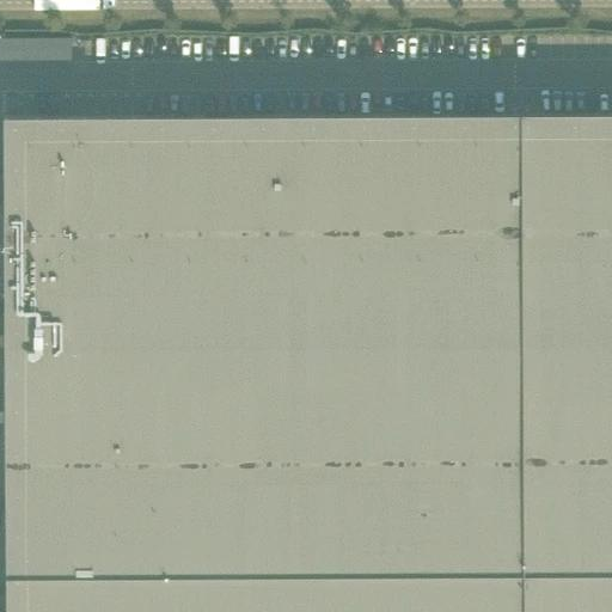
[(0,61),(72,59),(72,36),(0,38),(0,61)]
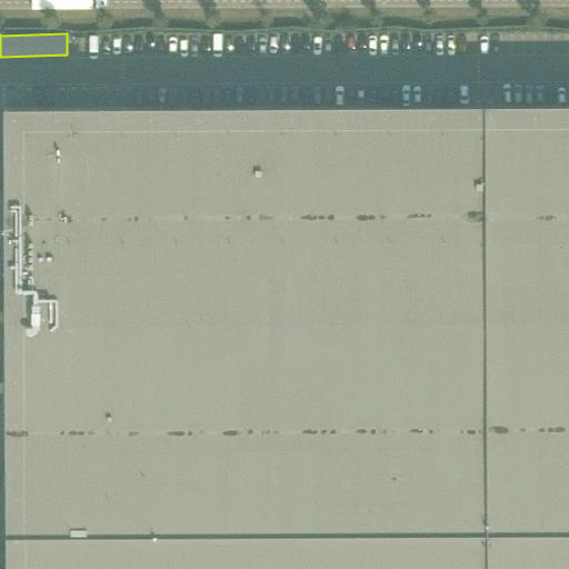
[(568,109),(487,110),(489,538),(568,538),(568,109)]
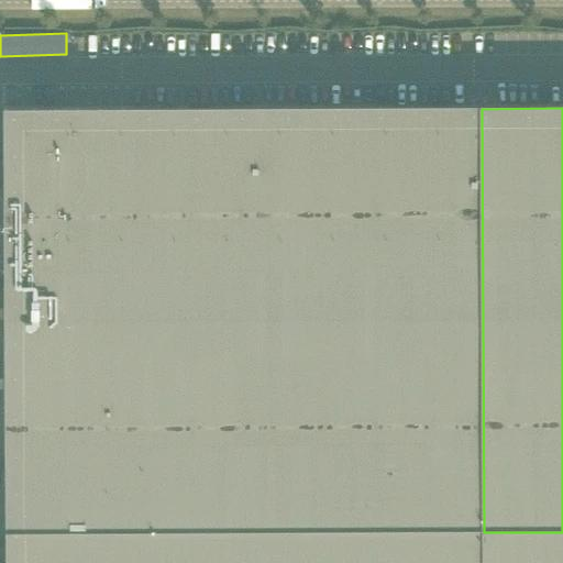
[(8,536),(484,532),(482,109),(6,112),(7,191),(0,190),(0,271),(7,271),(8,536)]
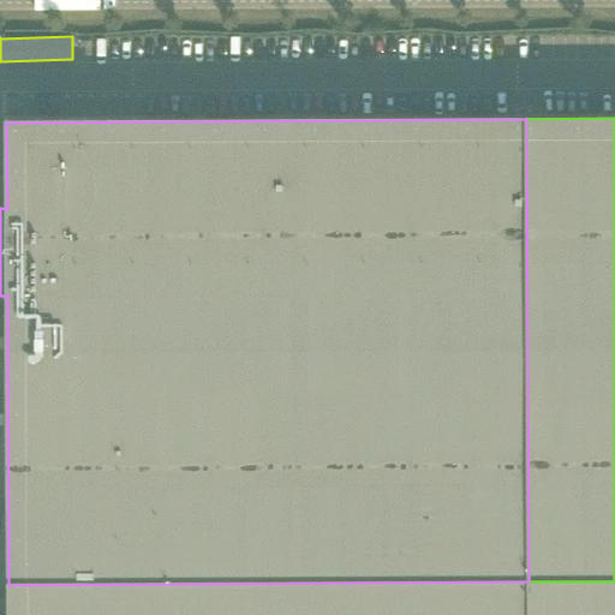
[(527,614),(529,581),(9,585),(9,614),(527,614)]
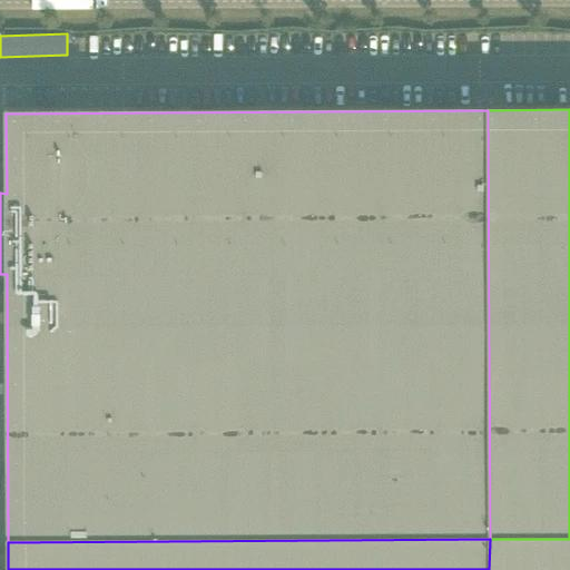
[(489,569),(569,569),(569,539),(490,539),(489,569)]
